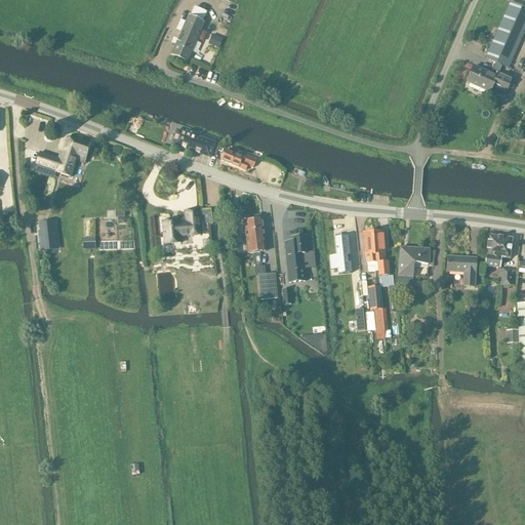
[(524,30),(524,8),(510,2),(485,58),(495,63),(501,66),(508,69),(524,30)]
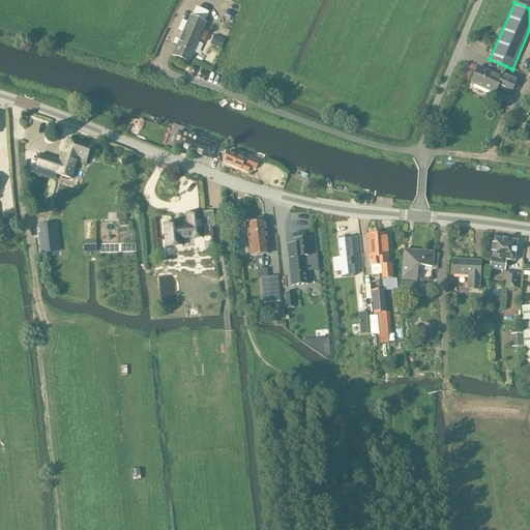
[(202,9),(197,20),(198,21),(204,23),(209,12),(202,9)]
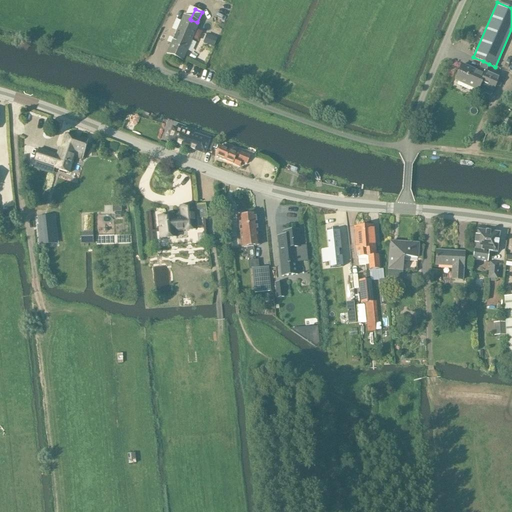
[(183,16),(166,54),(182,61),(199,23),(197,22),(191,20),(190,19),(184,17),(183,16)]
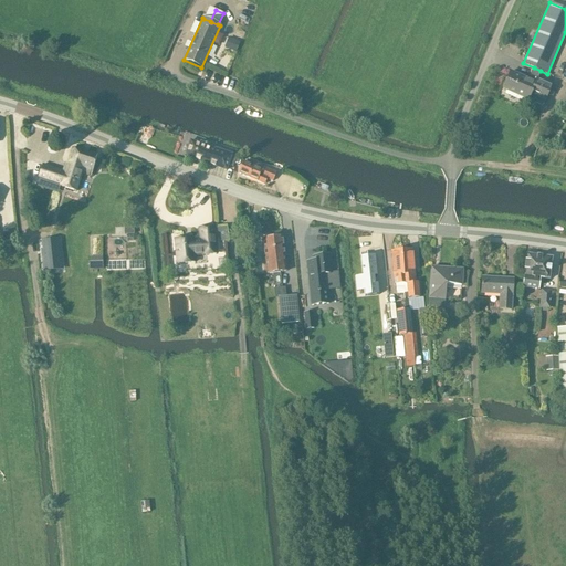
[(244,34),(248,27),(240,23),(237,31),(244,34)]
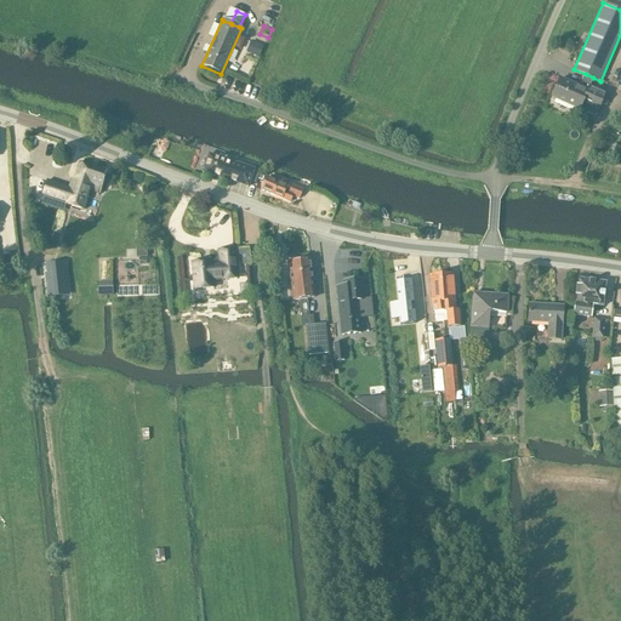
[(257,44),(254,53),(258,56),(263,46),(257,44)]
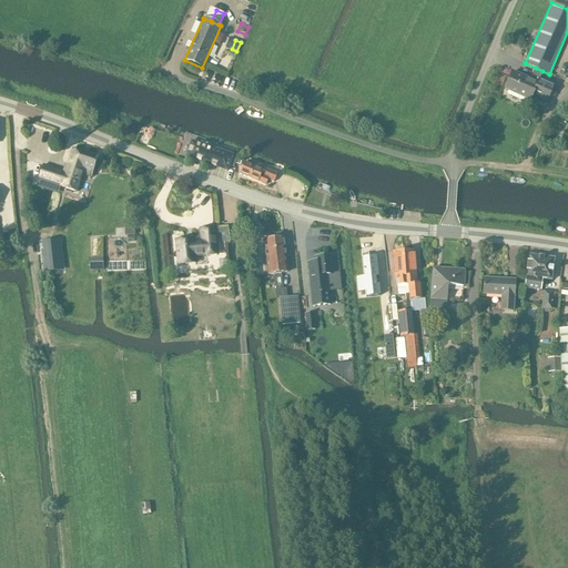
[(513,71),(505,90),(530,101),(530,100),(544,107),(547,101),(549,95),(554,97),(558,89),(554,87),(538,80),(543,71),(536,68),(530,79),(513,71)]
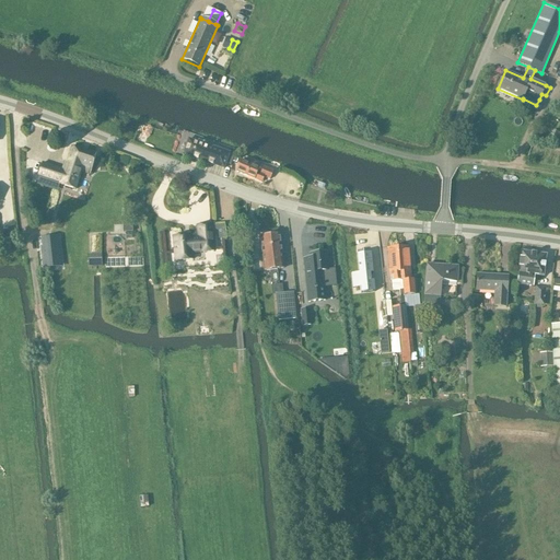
[(229,154),(230,153),(213,148),(213,149),(206,146),(206,144),(205,142),(199,140),(197,141),(197,142),(188,140),(183,155),(208,164),(209,162),(223,167),(223,168),(225,163),(231,165),(233,156),(229,154)]
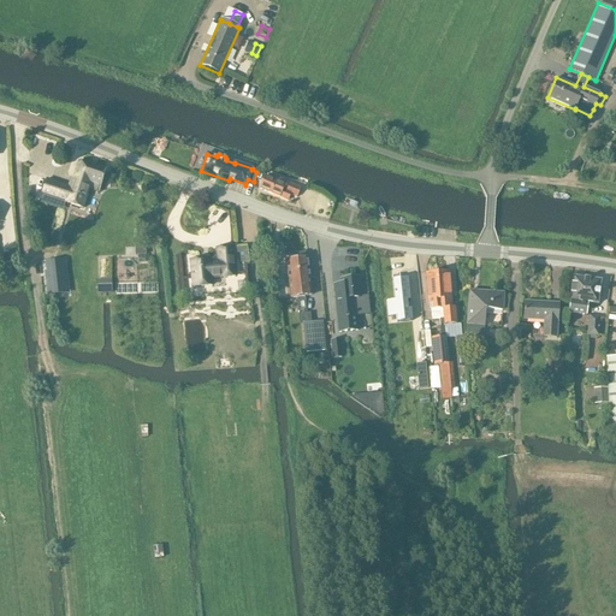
[(47,178),(41,195),(66,202),(66,203),(83,208),(89,188),(99,191),(105,171),(78,163),(71,187),(53,181),(47,178)]
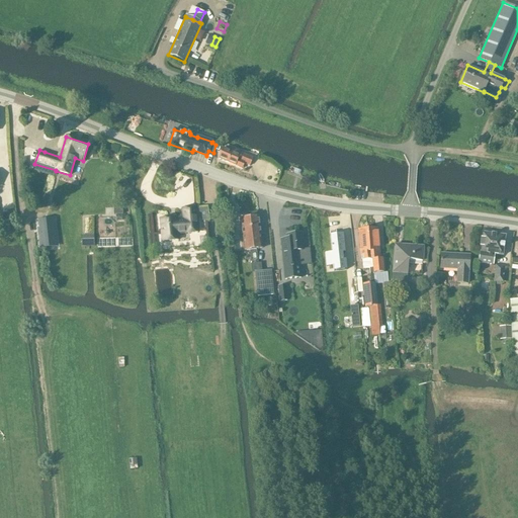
[(249,166),(253,159),(242,154),(242,153),(229,148),(227,150),(224,149),(219,159),(242,169),(244,164),(249,166)]
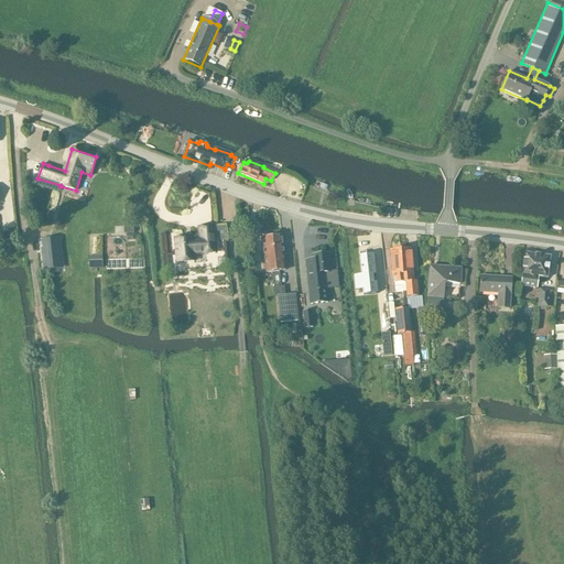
[(72,240),(72,213),(55,213),(55,240),(72,240)]
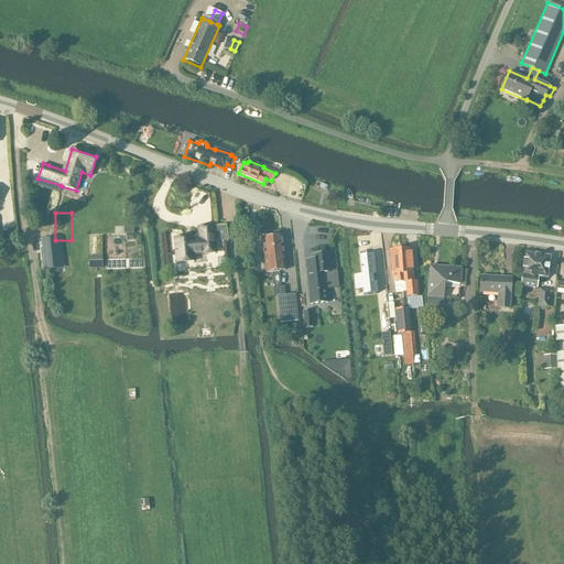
[(202,255),(215,253),(213,226),(199,228),(201,239),(186,241),(186,238),(175,239),(177,263),(194,261),(193,255),(202,253),(202,255)]
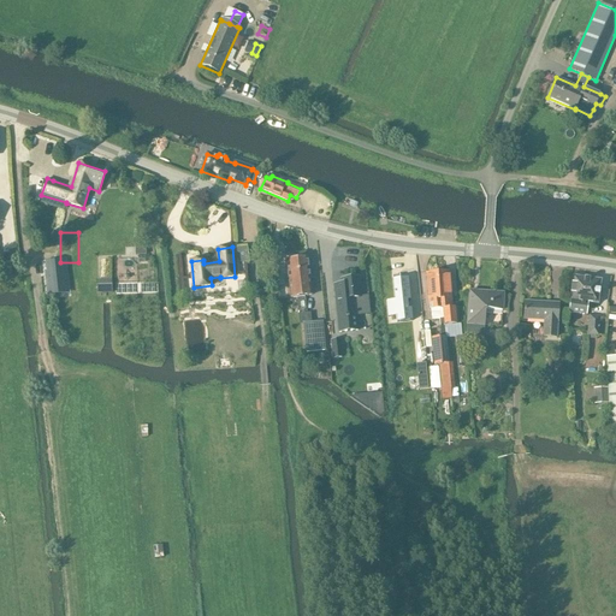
[(291,298),(312,296),(307,259),(286,261),(291,298)]
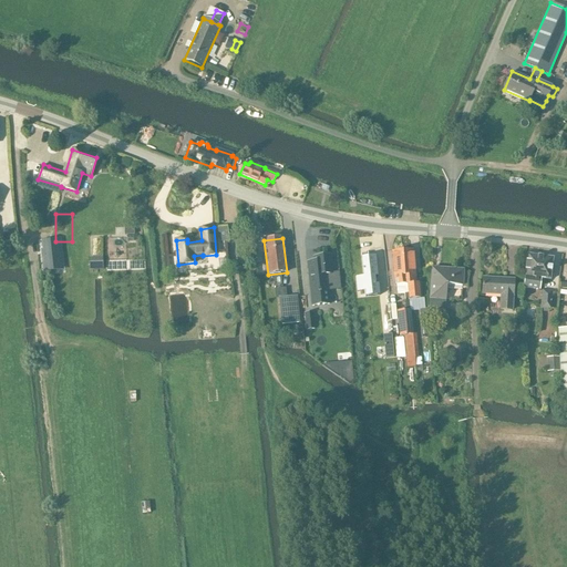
[(402,251),(405,285),(408,285),(409,300),(420,299),(419,284),(414,284),(413,275),(415,275),(413,250),(402,251)]
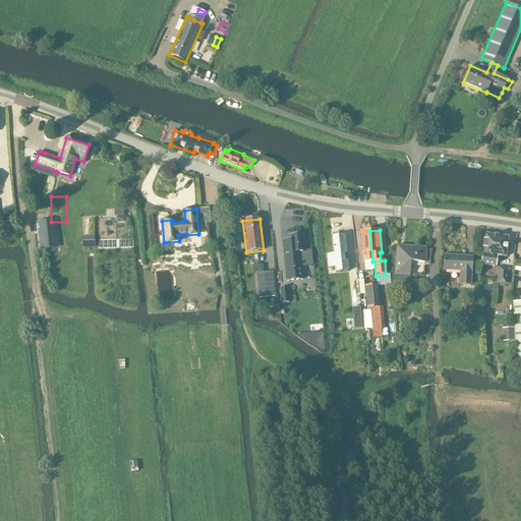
[(369,231),(360,231),(362,253),(362,256),(363,256),(364,262),(364,271),(372,270),(372,276),(375,276),(374,270),(374,262),(372,262),(369,231)]
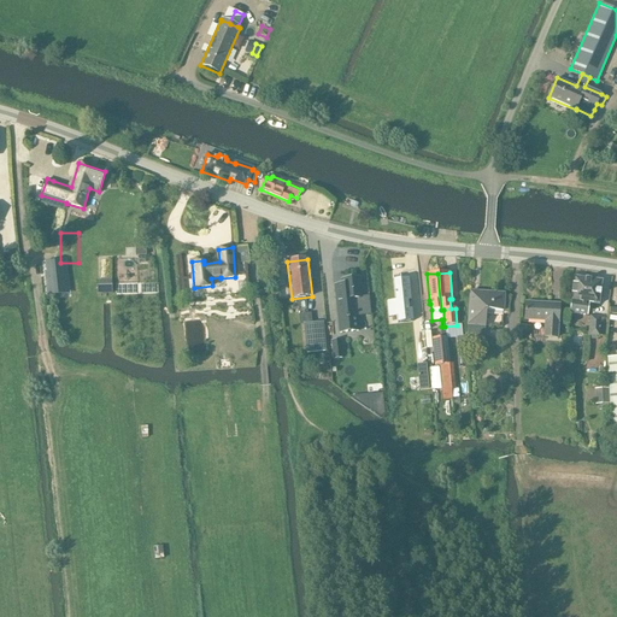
[(598,305),(601,281),(574,277),(570,301),(573,301),(570,313),(587,316),(588,304),(598,305)]
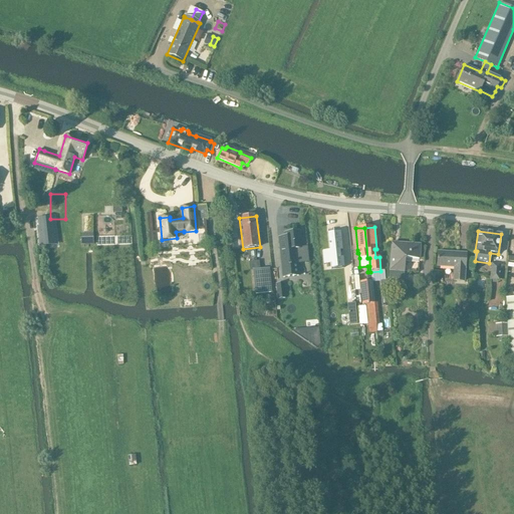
[(284,237),(278,237),(282,277),(298,276),(297,264),(308,263),(306,248),(302,248),(300,232),(284,233),(284,237)]
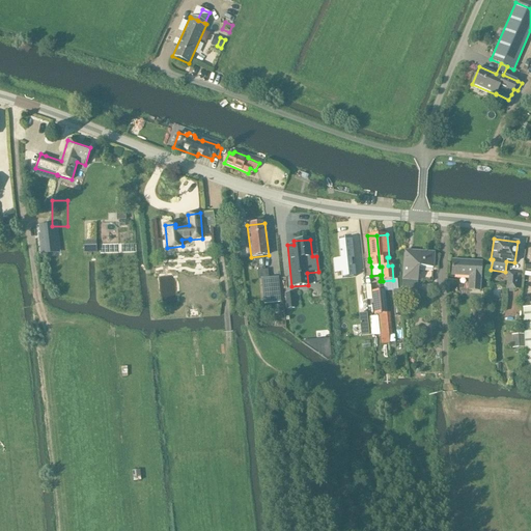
[(333,259),(334,274),(335,273),(335,270),(341,269),(342,278),(356,277),(355,266),(352,267),(351,259),(354,259),(352,240),(344,241),(344,243),(338,244),(340,258),(333,259)]
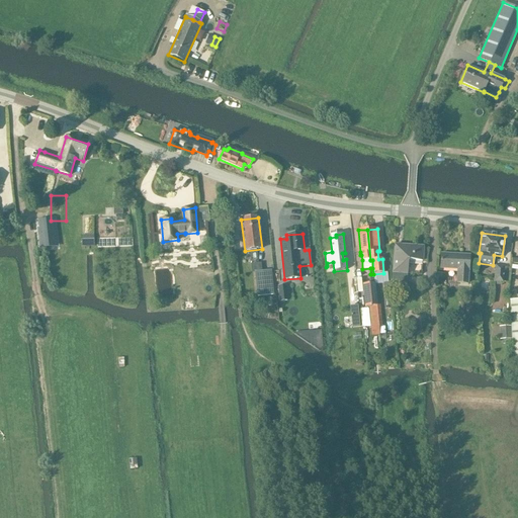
[(422,262),(423,247),(395,245),(392,284),(399,284),(407,285),(408,261),(422,262)]
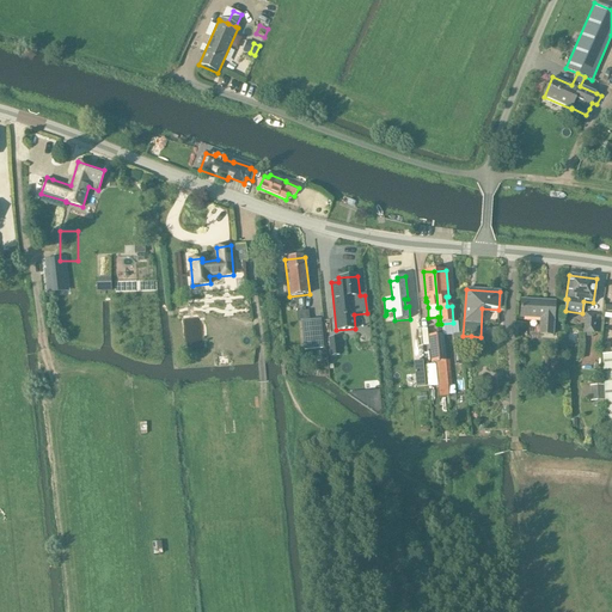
[(552,335),(555,303),(521,300),(520,317),(540,318),(539,334),(552,335)]
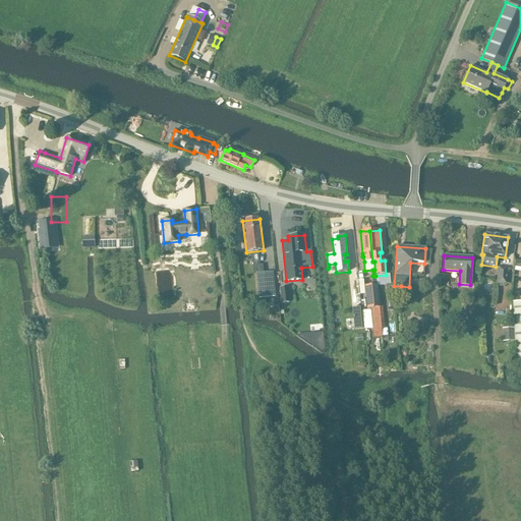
[(506,284),(507,269),(498,267),(496,283),(506,284)]
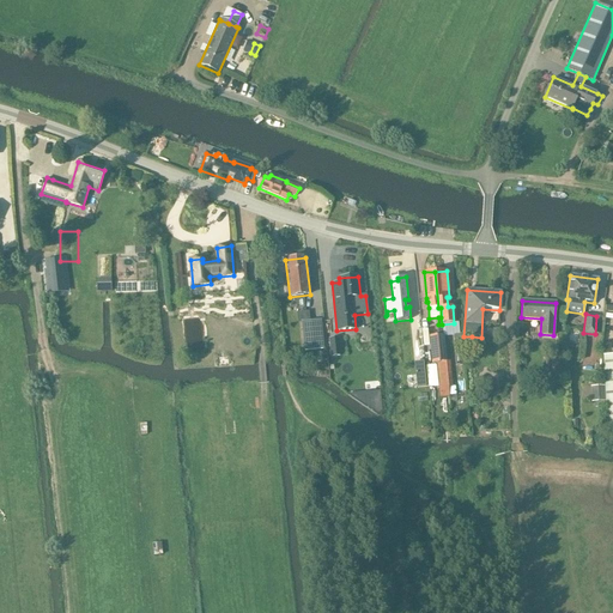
[(311,321),(302,322),(304,351),(315,351),(311,321)]
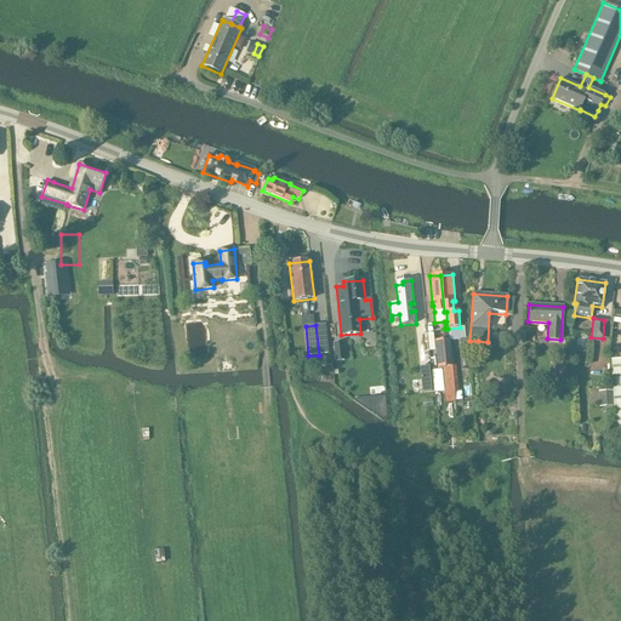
[(437,368),(442,368),(450,366),(451,366),(448,329),(444,329),(443,330),(444,340),(434,341),(437,368)]
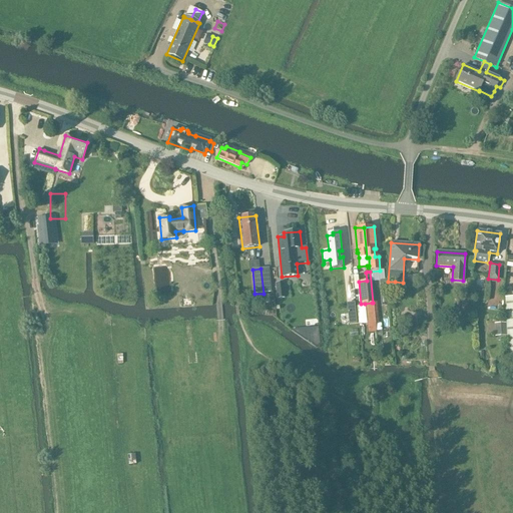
[(278,299),(285,298),(284,283),(276,284),(278,299)]
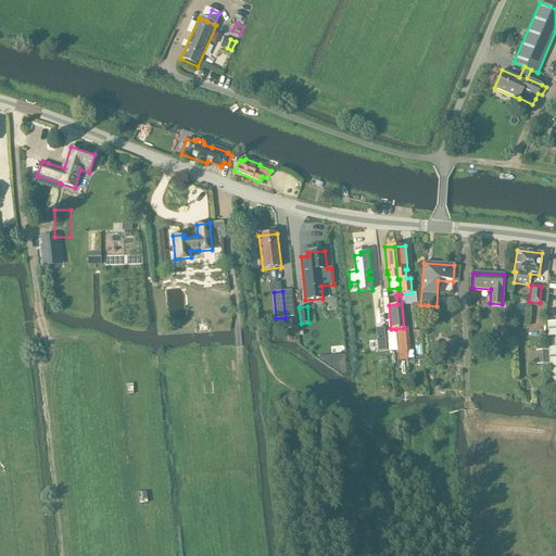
[(411,351),(407,327),(404,328),(403,328),(395,329),(397,352),(411,351)]
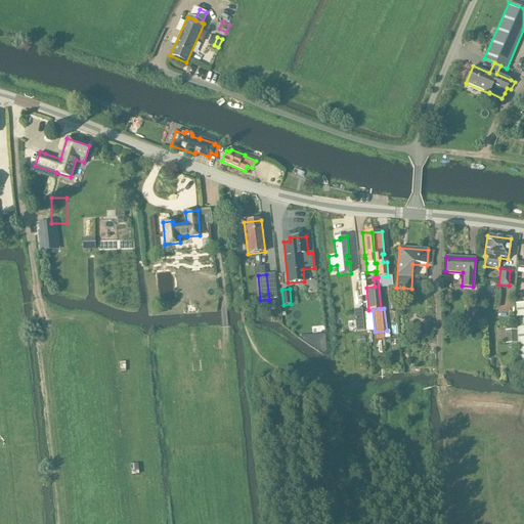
[(362,312),(355,312),(356,331),(363,331),(362,312)]
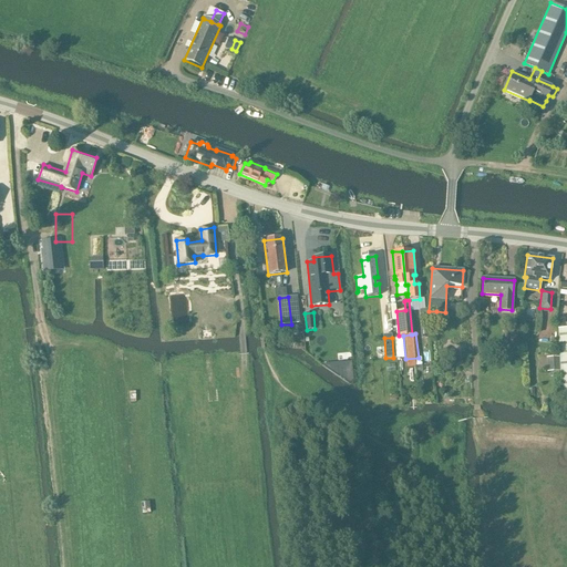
[(351,363),(322,366),(349,384),(352,381),(351,363)]
